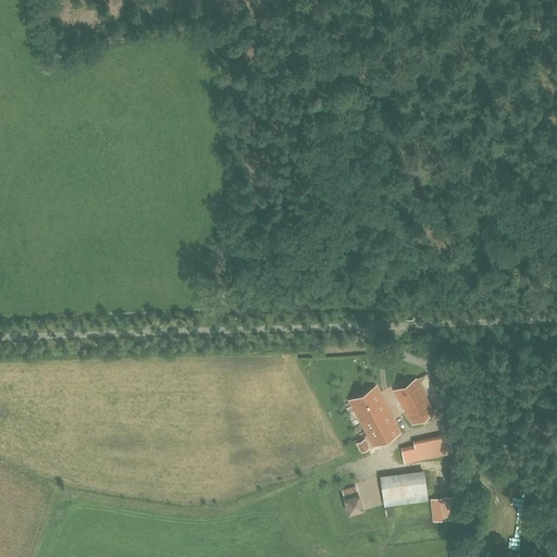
[(416,380),(395,391),(412,423),(433,411),(416,380)]
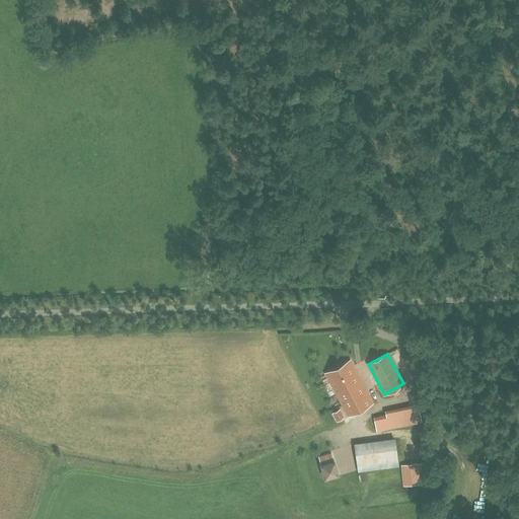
[(351,361),(326,373),(348,415),(372,401),(351,361)]
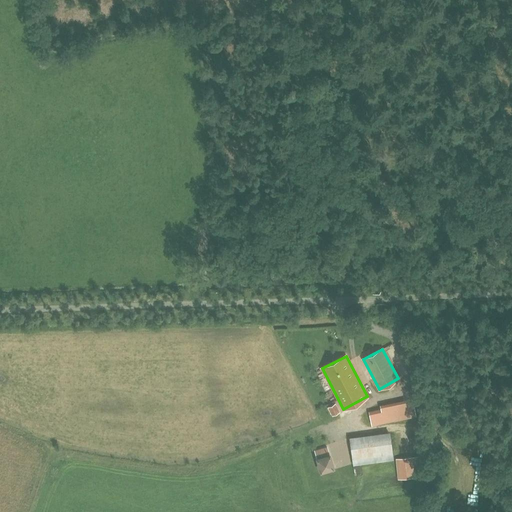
[(328,407),(332,416),(340,411),(335,403),(328,407)]
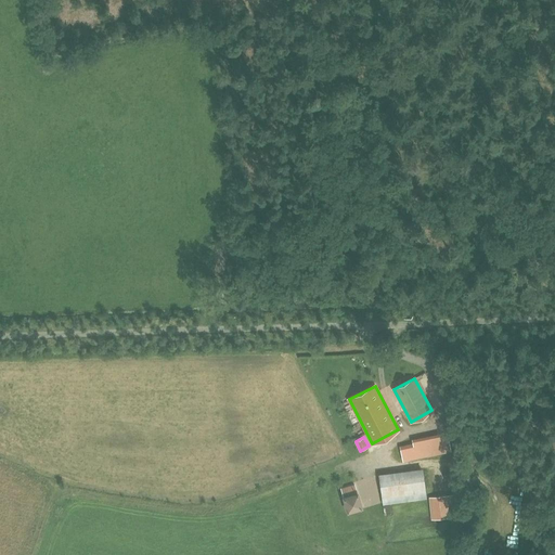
[(413,482),(381,487),(383,503),(415,499),(413,482)]
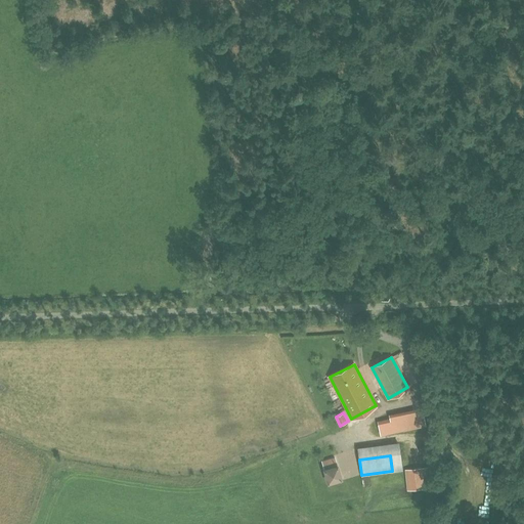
[(341,478),(335,457),(322,461),(329,481),(341,478)]
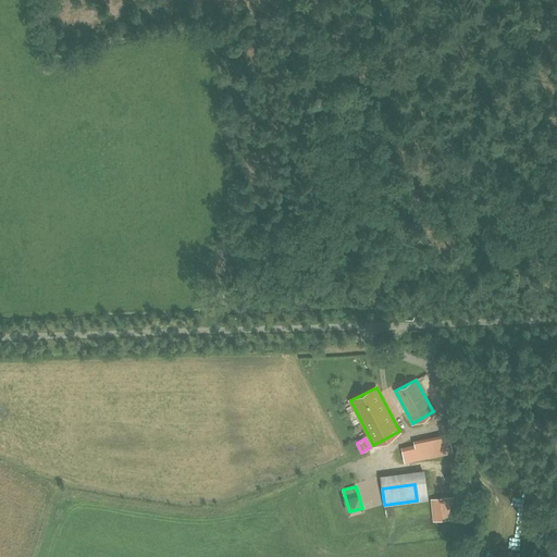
[(431,499),(434,521),(459,518),(457,496),(431,499)]
